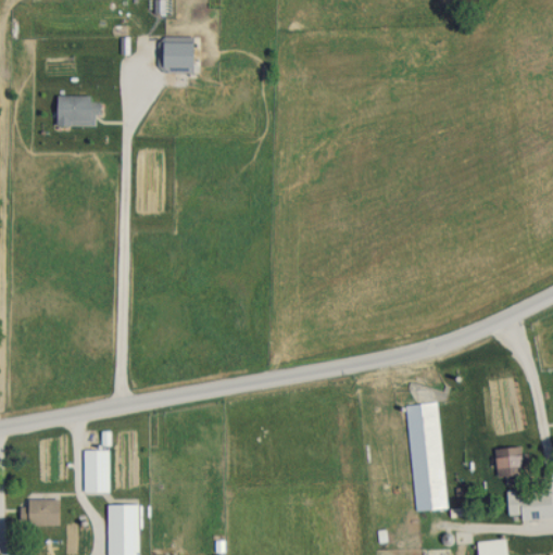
[(160,38),(160,74),(195,74),(195,38),(160,38)]
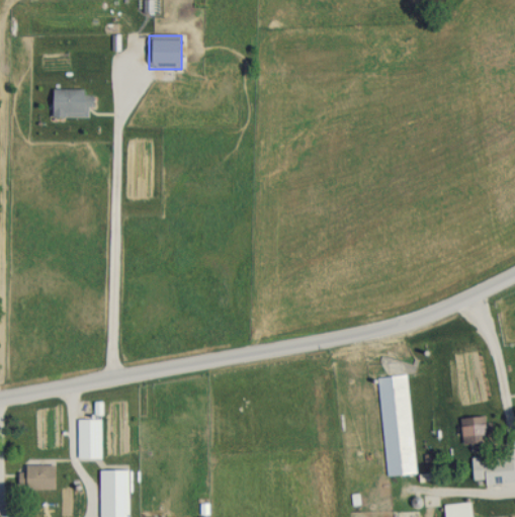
[(52,117),(90,117),(90,90),(52,90),(52,117)]
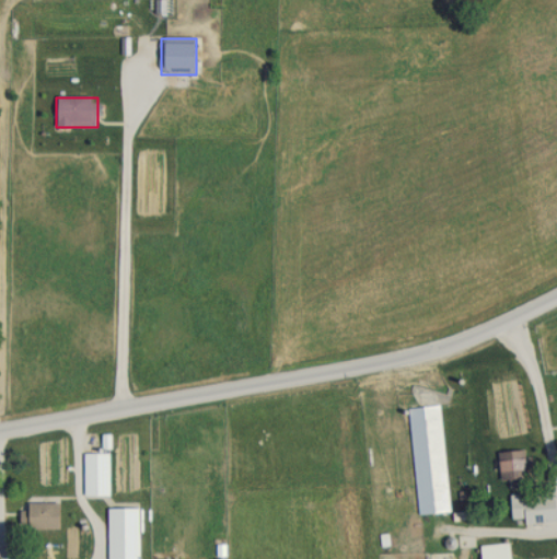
[(443,405),(410,407),(420,514),(453,512),(443,405)]
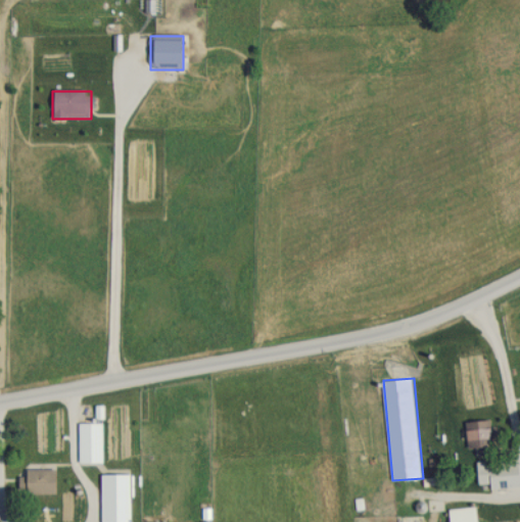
[(491,420),(466,420),(466,447),(491,447),(491,420)]
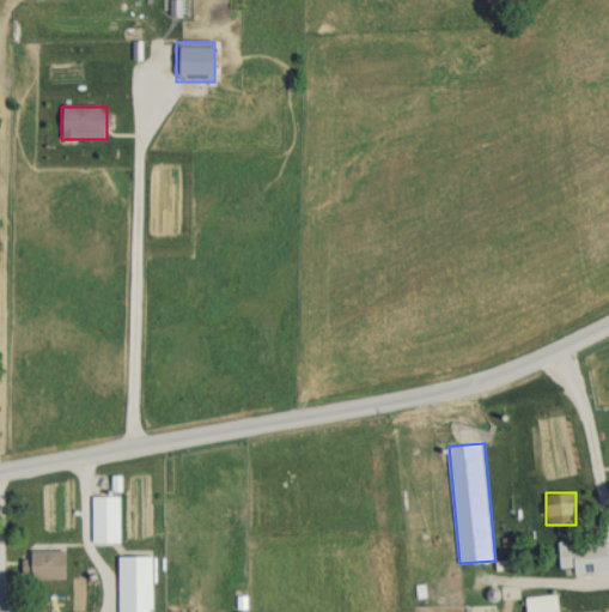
[(93,543),(121,543),(121,496),(93,496),(93,543)]
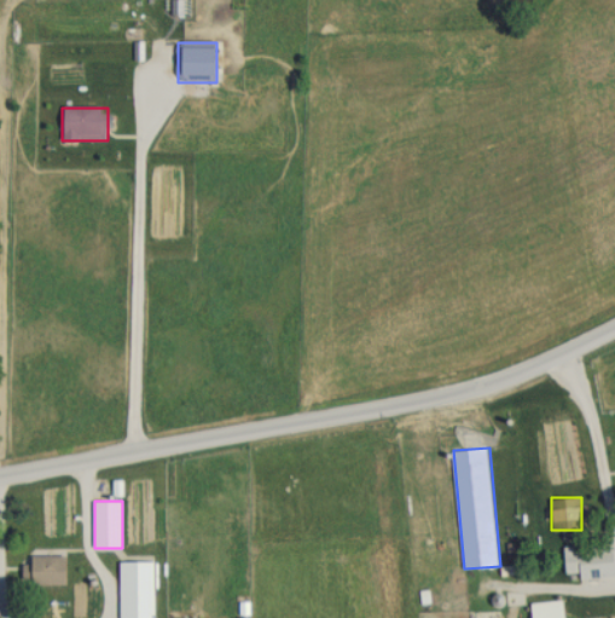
[(614,560),(613,544),(576,547),(578,579),(614,577),(614,560)]
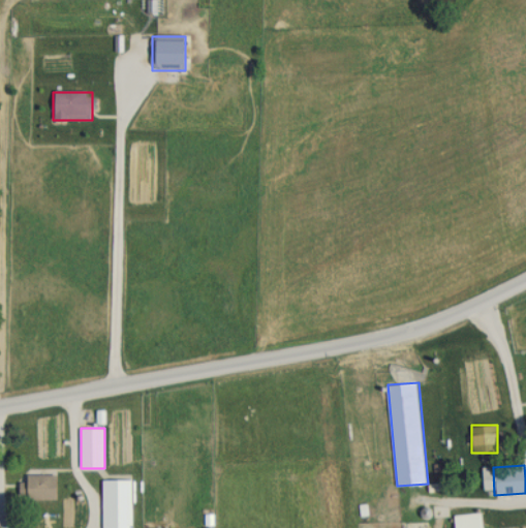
[(22,500),(58,500),(58,474),(22,474),(22,500)]
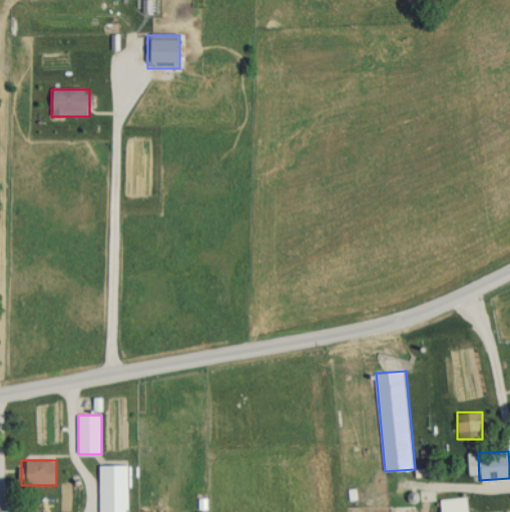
[(127,511),(127,465),(100,465),(99,511),(127,511)]
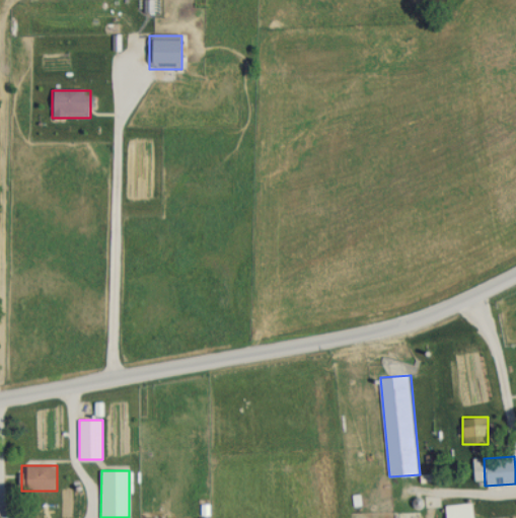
[(446,505),(446,517),(473,517),(473,503),(446,505)]
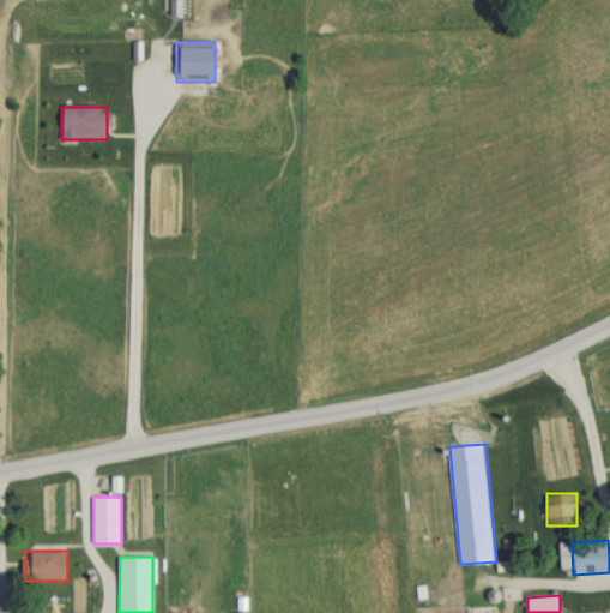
All buildings are outlined.
